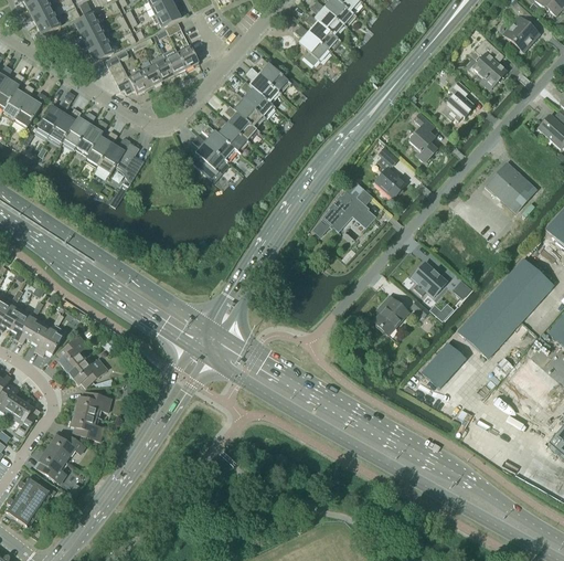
[(34,0),(25,4),(29,11),(23,13),(25,18),(50,4),(48,0),(34,0)]
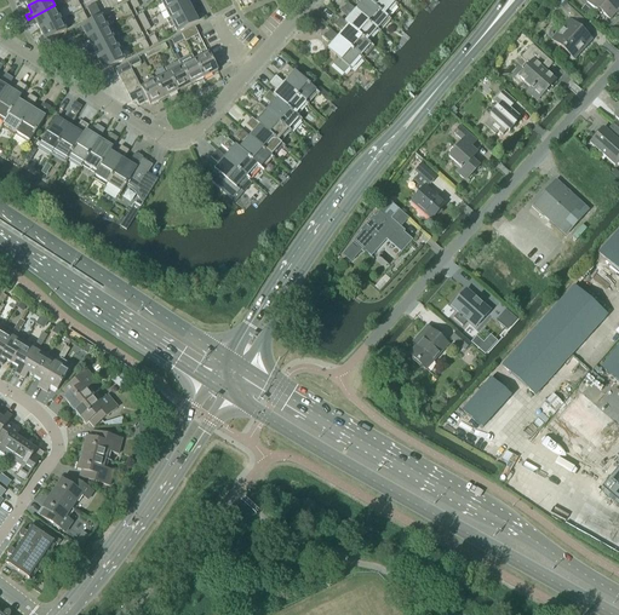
[(91,15),(101,10),(96,0),(86,5),(91,15)]
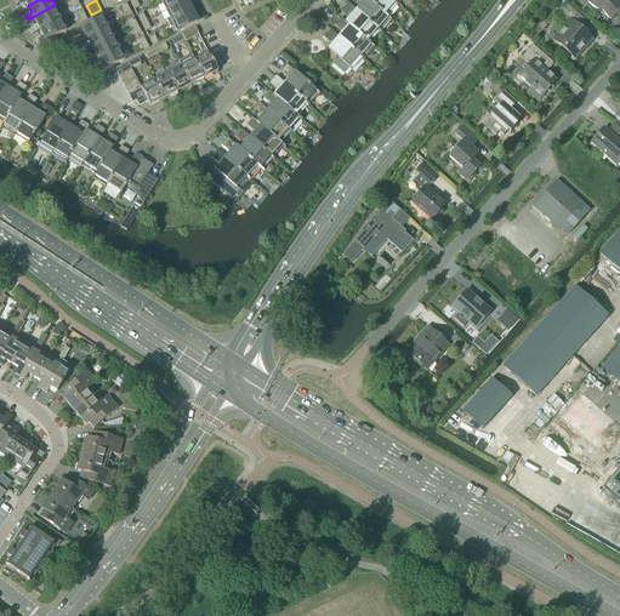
[(189,0),(180,0),(166,7),(170,15),(166,16),(169,20),(193,7),(189,0)]
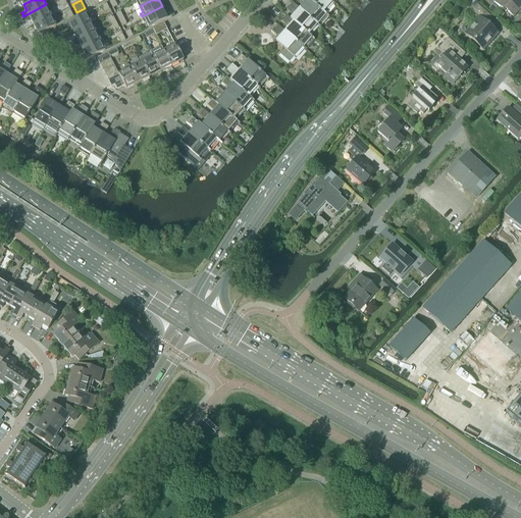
[(299,5),(299,4),(294,0),(292,0),(287,5),(294,10),(290,14),(311,34),(320,24),(299,5)]
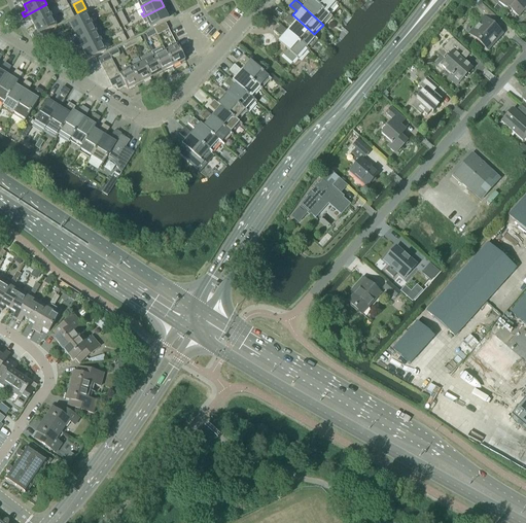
[(304,0),(305,1),(302,4),(302,5),(323,25),(331,14),(329,11),(328,11),(315,0),(304,0)]
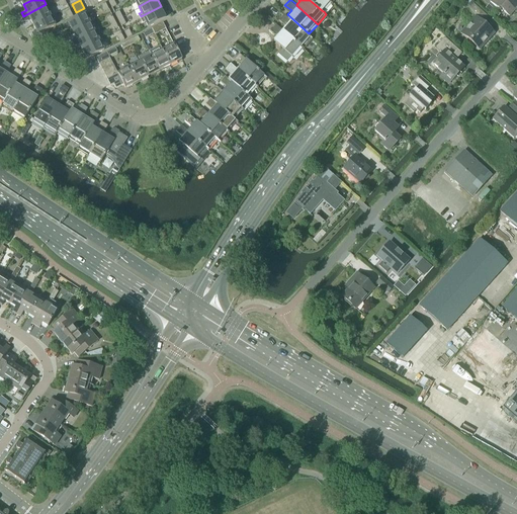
[(310,0),(323,11),(324,11),(332,1),(331,0),(310,0)]
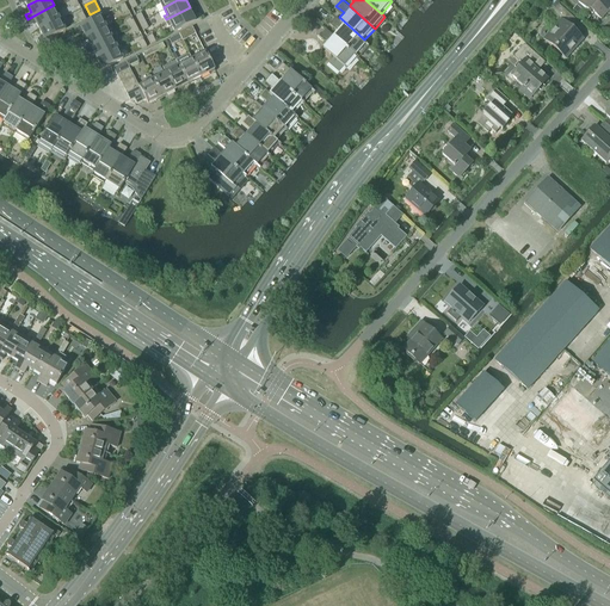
[(580,0),(590,8),(592,6),(603,16),(609,7),(609,0),(580,0)]
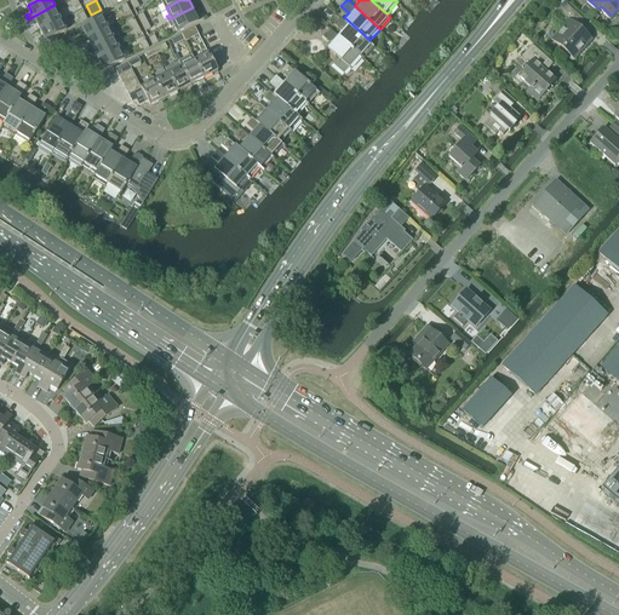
[(580,26),(588,18),(568,1),(557,16),(566,23),(554,36),(577,57),(594,36),(580,26)]
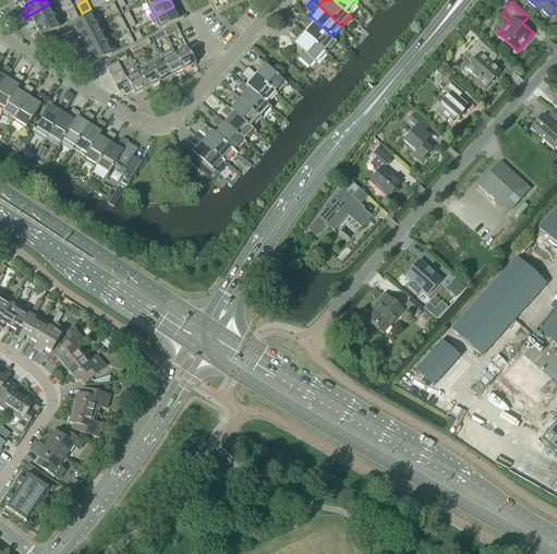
[(56,9),(52,11),(49,4),(25,17),(27,21),(33,19),(35,24),(57,13),(56,9)]
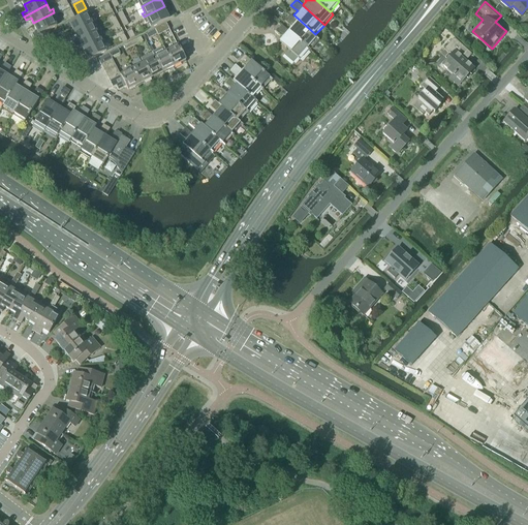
[(172,8),(166,11),(164,6),(144,17),(146,20),(148,19),(151,25),(174,12),(172,8)]
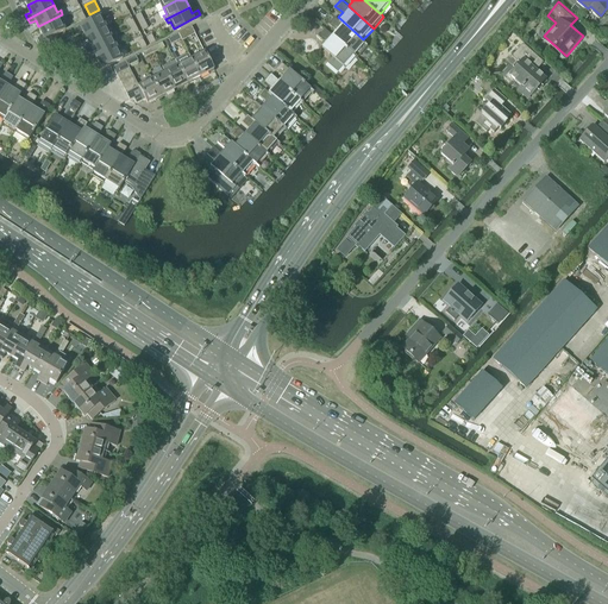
[(107,18),(104,19),(100,12),(74,26),(75,30),(81,27),(85,35),(108,21),(107,18)]
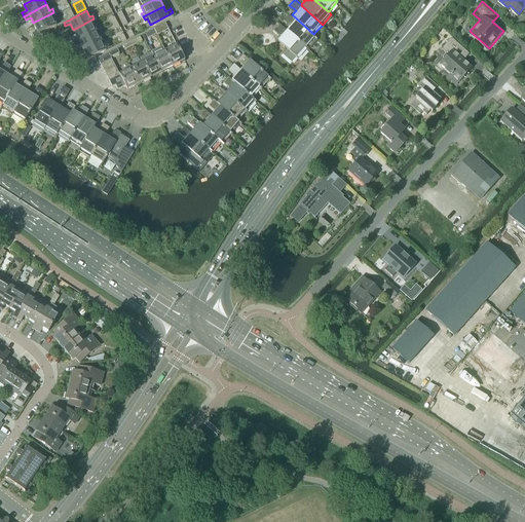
[(53,16),(55,15),(53,12),(33,23),(36,29),(32,31),(34,35),(57,23),(53,16)]
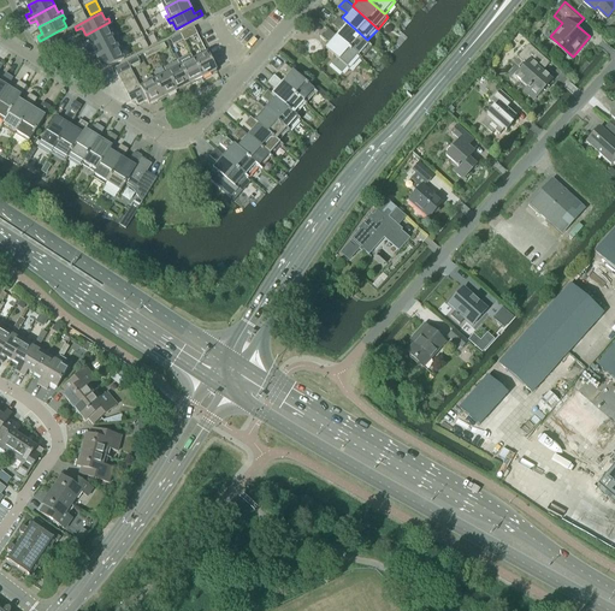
[(338,15),(332,22),(339,29),(336,33),(336,34),(360,54),(361,55),(372,43),(371,42),(367,40),(342,17),(338,15)]
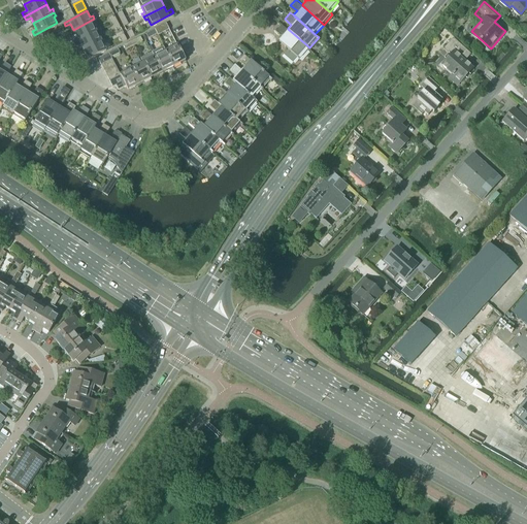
[(94,24),(96,23),(94,19),(73,30),(76,35),(71,37),(73,41),(96,29),(94,24)]
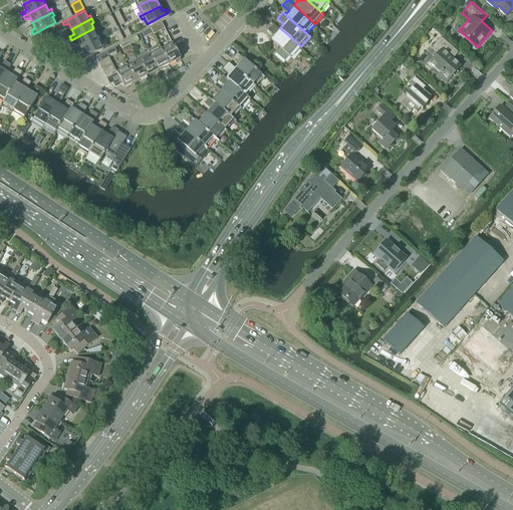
[(154,31),(165,25),(162,20),(152,25),(154,30),(153,30),(154,31)]
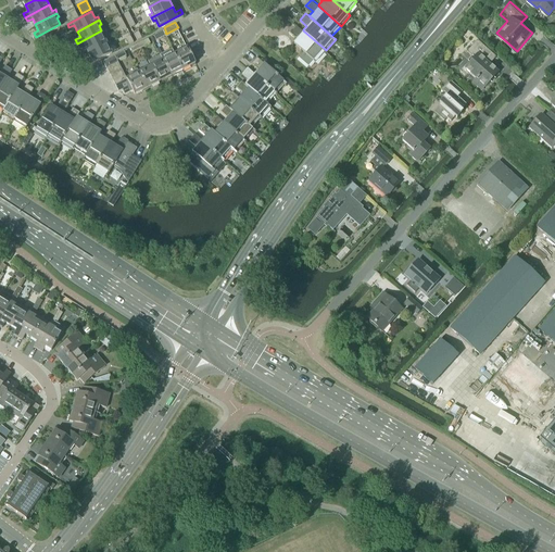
[(303,30),(303,29),(297,23),(290,30),(298,36),(293,41),(303,50),(300,54),(308,63),(313,59),(315,60),(325,49),(303,30)]
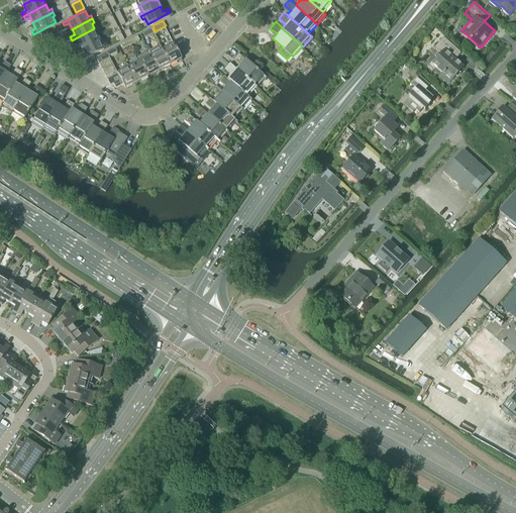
[(145,34),(153,30),(155,30),(152,25),(143,30),(145,34)]
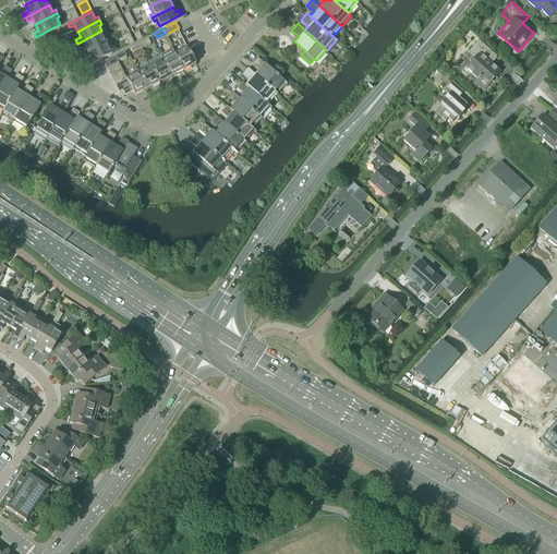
[(108,36),(105,37),(101,31),(77,44),(80,47),(84,45),(87,50),(110,39),(108,36)]
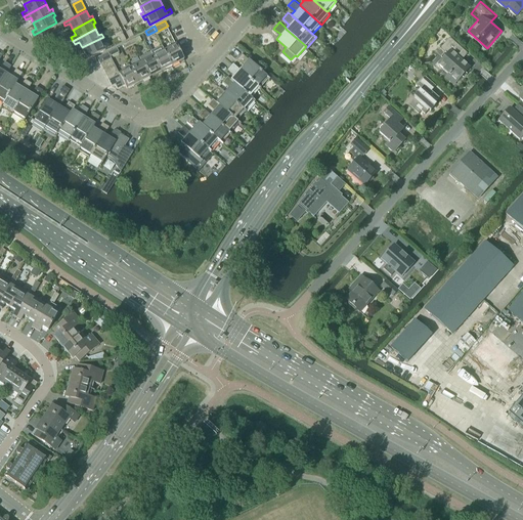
[(134,42),(142,38),(139,33),(132,37),(134,42)]
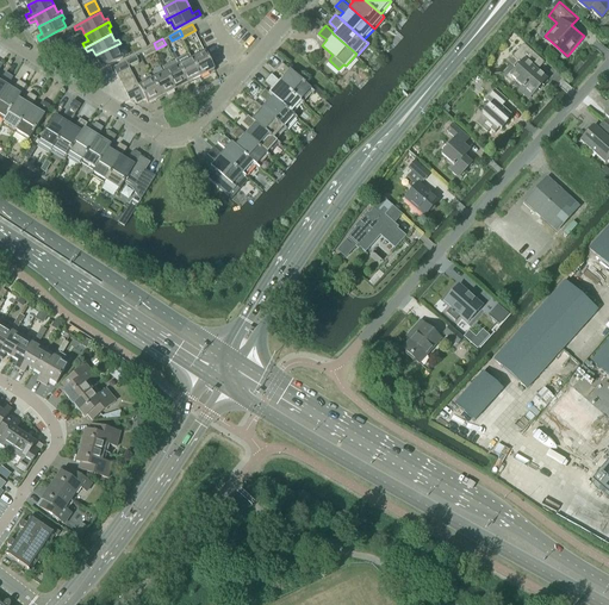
[(535,64),(542,56),(524,41),(514,54),(522,60),(511,73),(524,83),(520,88),(530,97),(548,76),(535,64)]
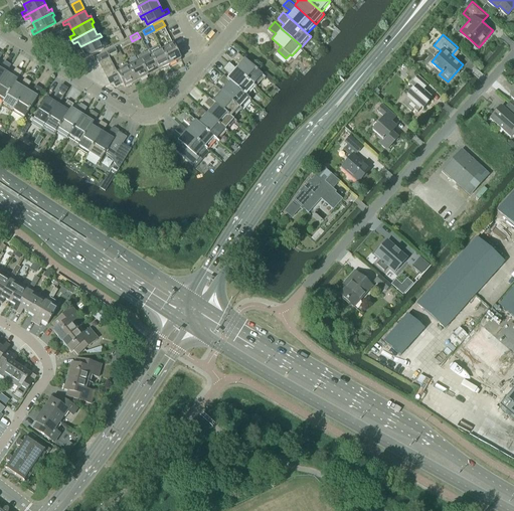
[(101,40),(103,39),(102,36),(80,46),(83,52),(78,54),(80,58),(104,46),(101,40)]
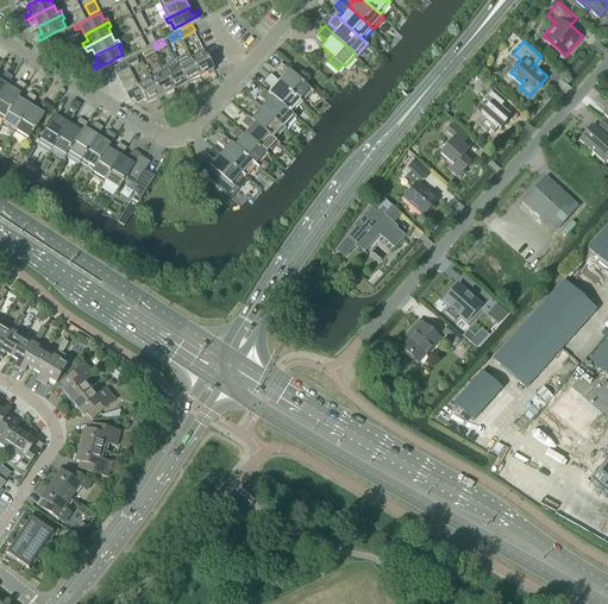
[(145,54),(156,49),(154,43),(143,49),(145,54)]
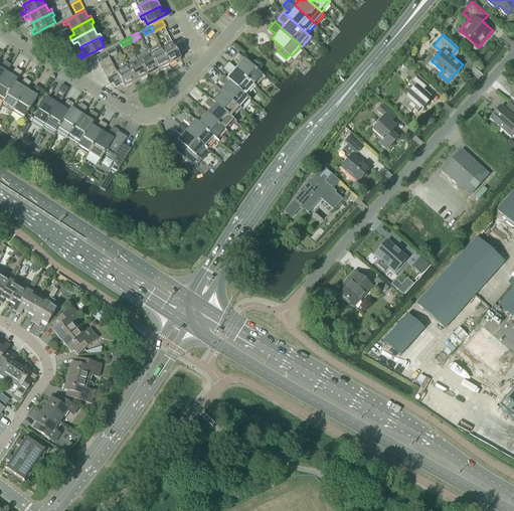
[(163,47),(170,61),(181,55),(174,41),(163,47)]
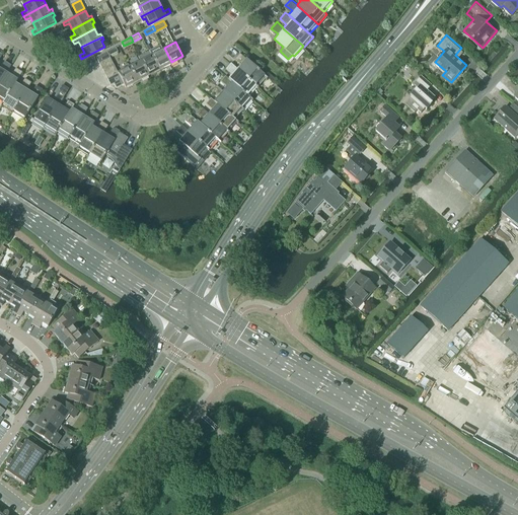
[(161,43),(150,49),(160,68),(171,62),(164,48),(161,43)]
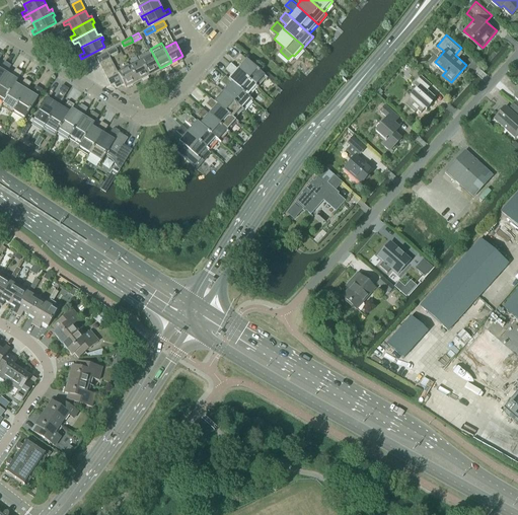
[(99,60),(111,54),(109,53),(119,49),(116,45),(96,54),(99,60)]
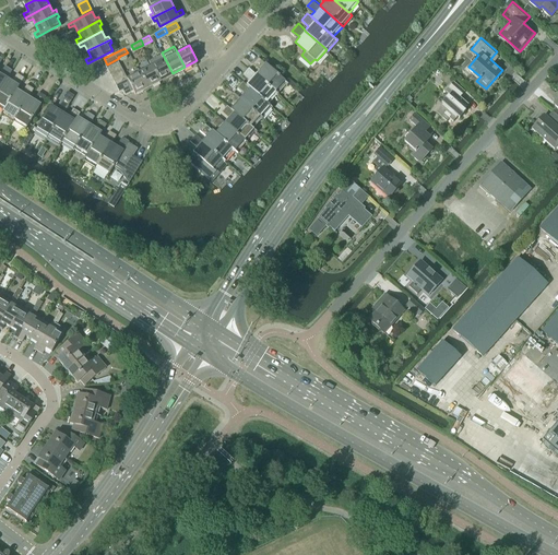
[(161,79),(173,73),(162,52),(150,58),(152,63),(161,79)]
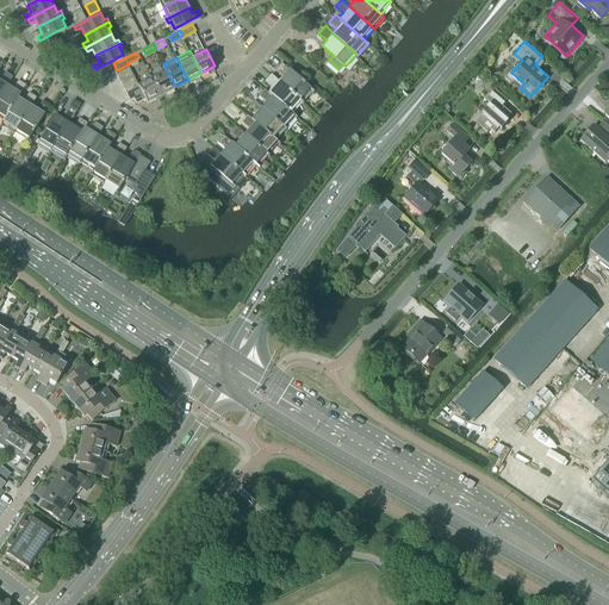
[(304,100),(315,88),(281,58),(275,66),(284,73),(279,78),(304,100)]
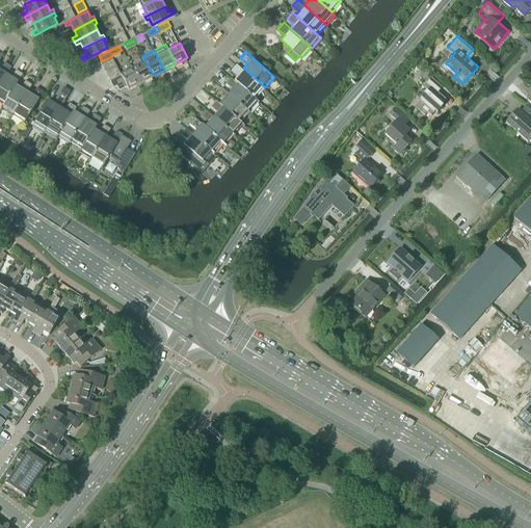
[(105,67),(116,61),(113,55),(102,61),(105,67)]
